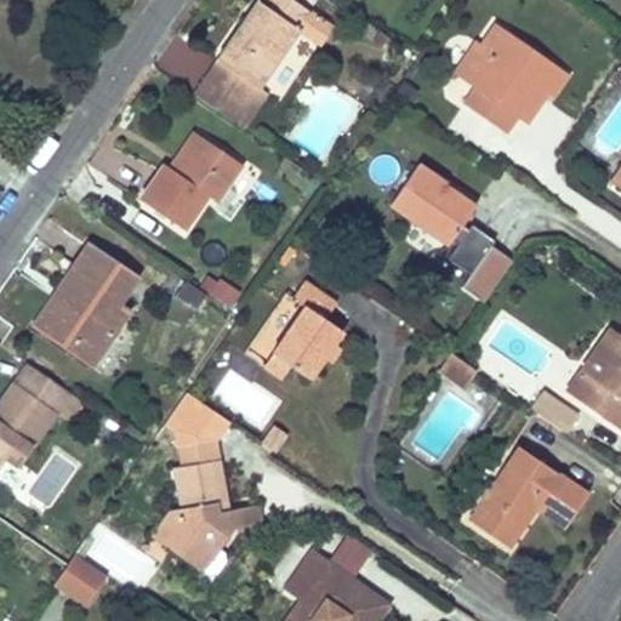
[(255,0),(216,57),(238,73),(224,93),(221,98),(231,106),(234,101),(245,108),(258,87),(300,29),(311,12),(292,0),(258,0),(258,3),(255,0)]
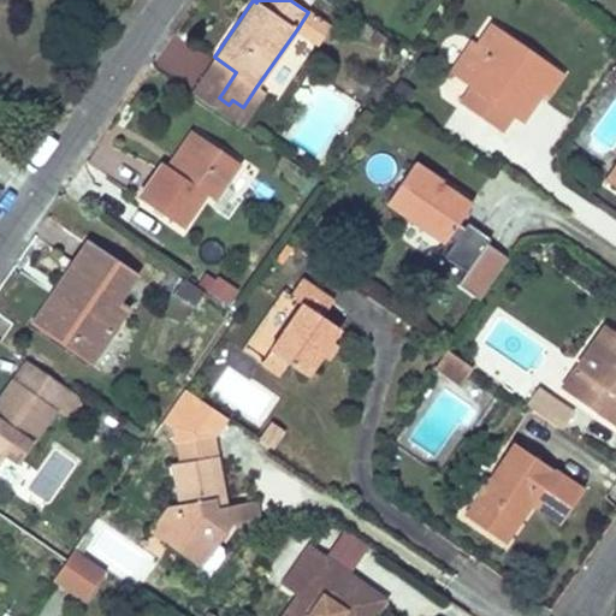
[(318,42),(329,27),(330,24),(309,11),(308,12),(297,29),(318,42)]
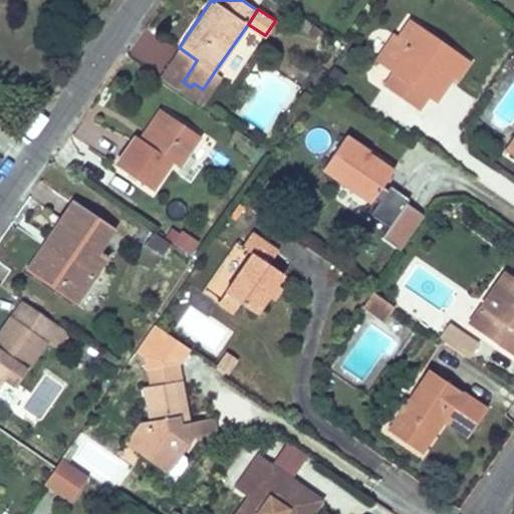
[(398,37),(379,63),(393,72),(382,85),(418,109),(427,96),(443,73),(451,78),(456,82),(470,62),(410,20),(398,37)]
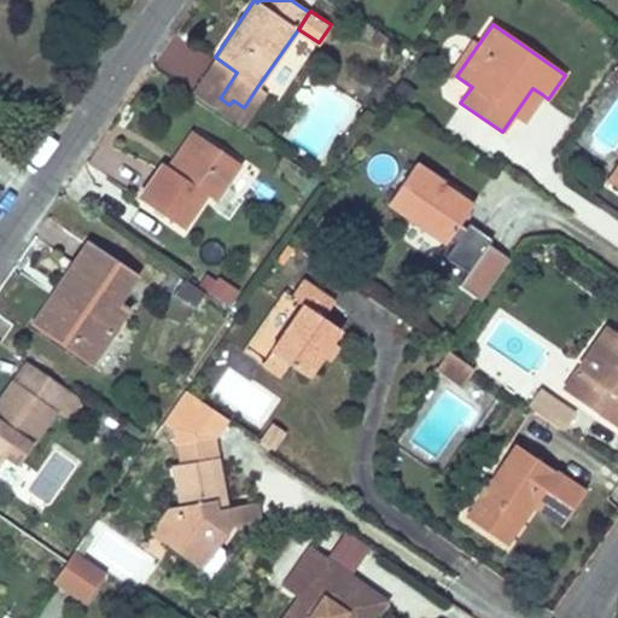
[(169,36),(156,69),(193,83),(207,52),(169,36)]
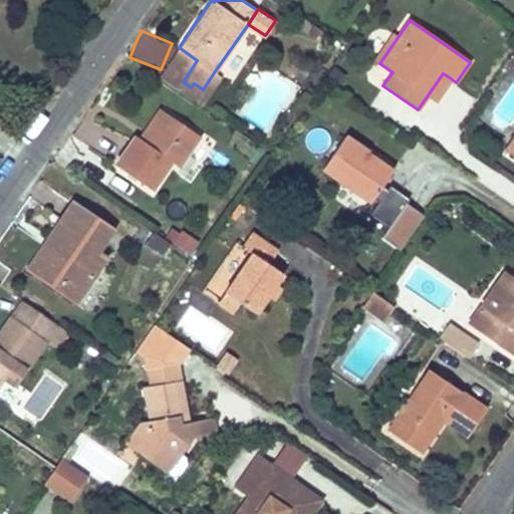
[(373,59),(379,63),(398,37),(392,34),(373,59)]
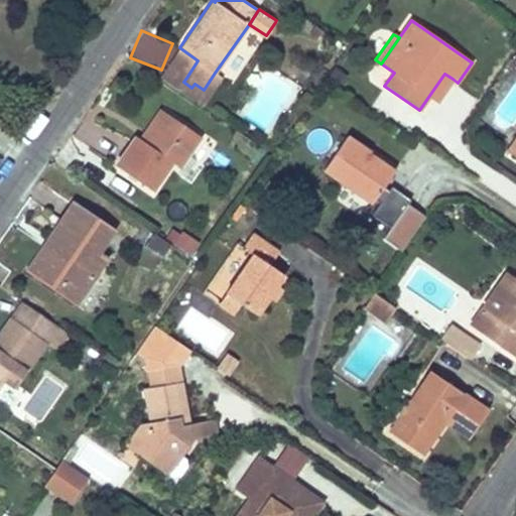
[(221,77),(215,73),(204,90),(195,84),(191,88),(183,82),(186,78),(198,60),(179,47),(159,78),(201,107),(221,77)]
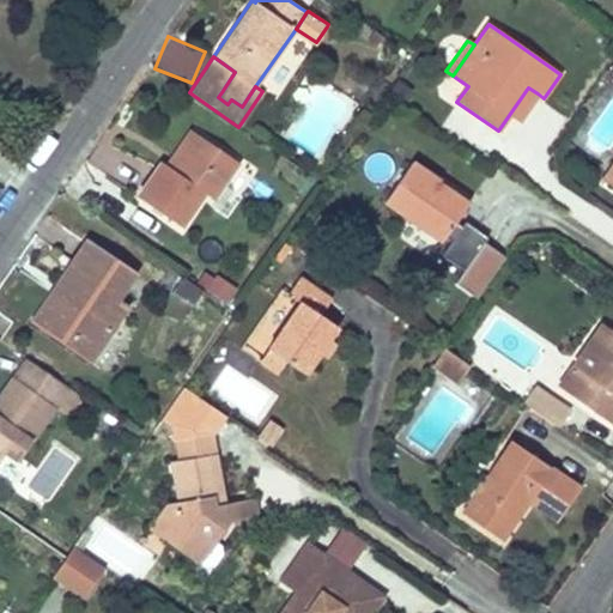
[(528,87),(509,115),(519,121),(538,93),(528,87)]
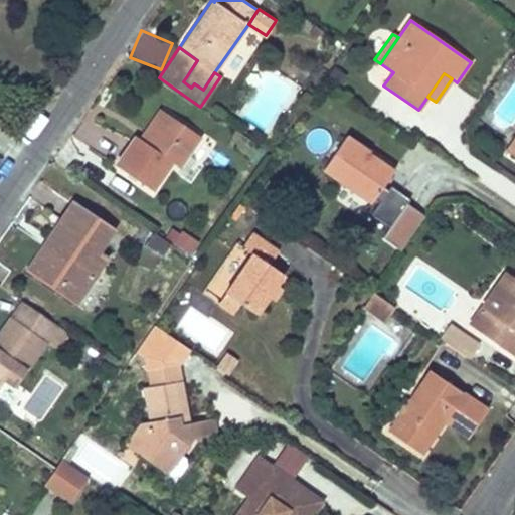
[(159,110),(139,140),(145,144),(165,115),(159,110)]
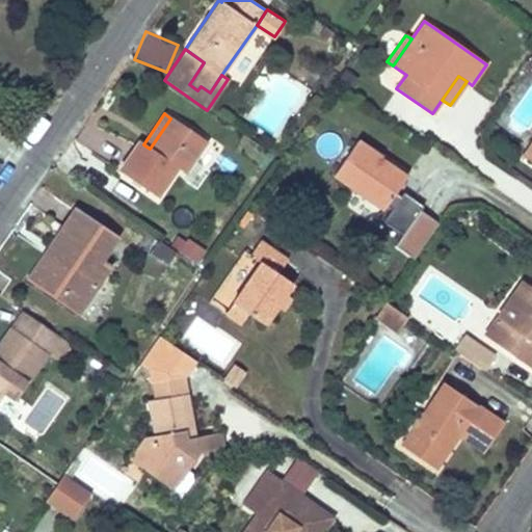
[(150,149),(143,144),(138,141),(118,171),(157,196),(177,167),(185,173),(207,141),(170,118),(150,149)]
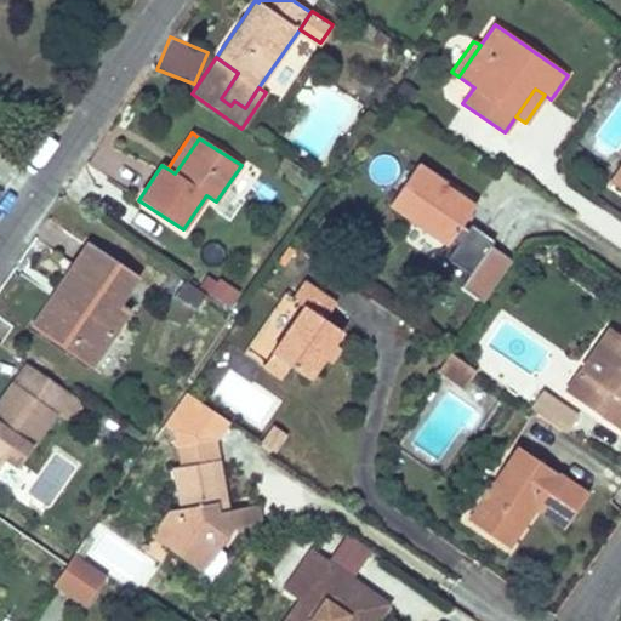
[(461,224),(473,209),(440,186),(444,182),(419,164),(391,204),(448,244),(450,240),(456,244),(446,258),(468,273),(460,286),(482,302),(511,260),(490,245),(494,240),(471,224),(467,229),(461,224)]
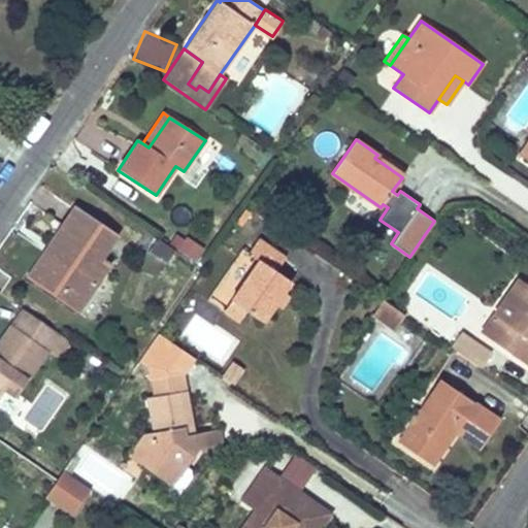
[(406,170),(380,152),(377,155),(374,158),(402,177),(406,170)]
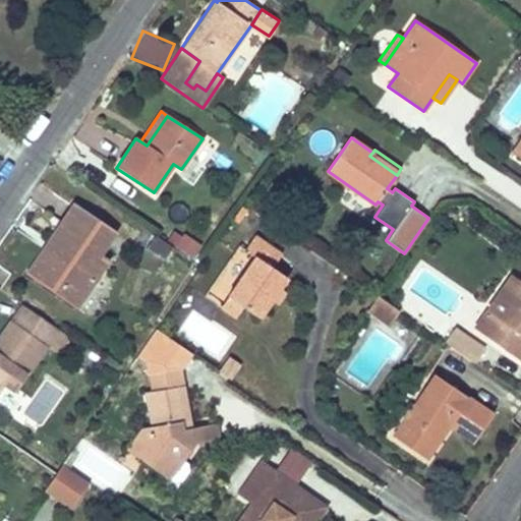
[(242,204),(231,221),(236,224),(247,207),(242,204)]
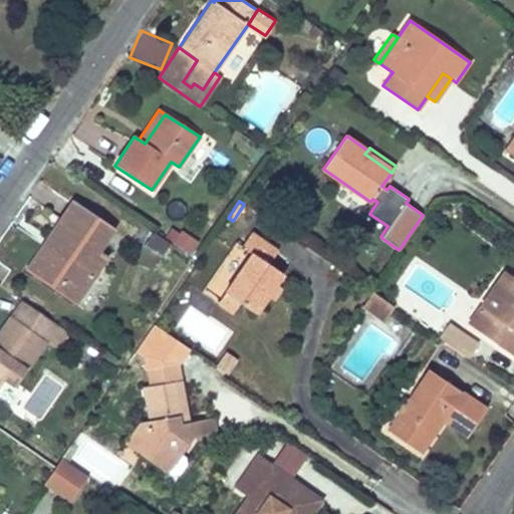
[(44,245),(27,269),(58,290),(67,277),(84,276),(89,280),(103,259),(95,254),(111,231),(72,205),(51,234),(56,238),(48,249),(44,245)]
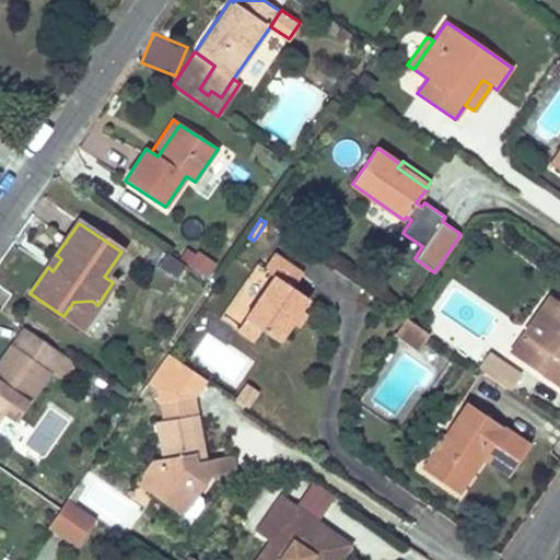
[(200,252),(191,264),(209,276),(218,263),(200,252)]
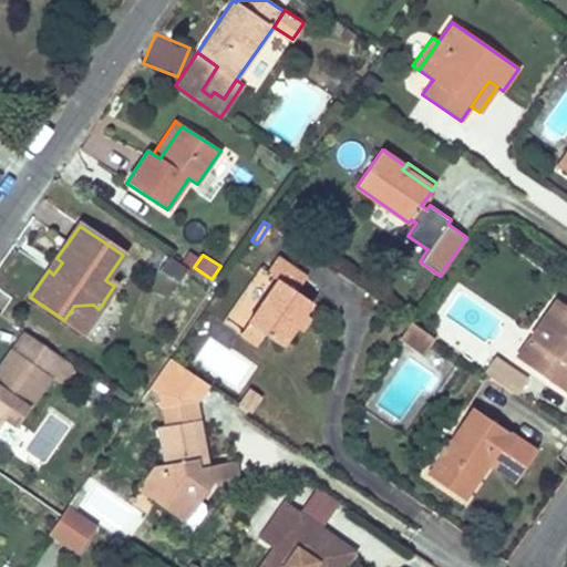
[(186,268),(168,256),(158,269),(176,282),(186,268)]
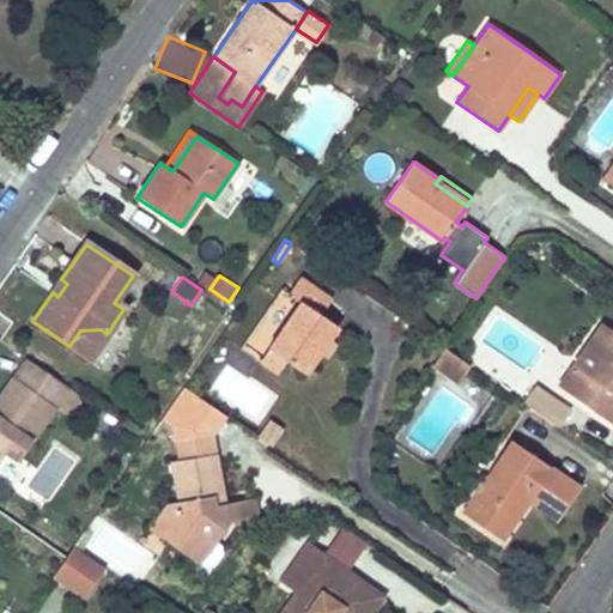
[(304,375),(319,353),(328,340),(338,327),(320,315),(331,301),(299,278),(287,295),(299,304),(259,362),(277,374),(286,362),(304,375)]
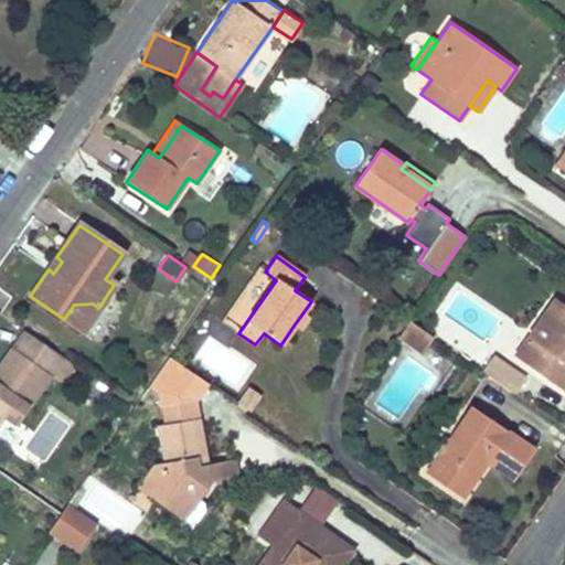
[(56,257),(49,269),(53,274),(62,262),(56,257)]
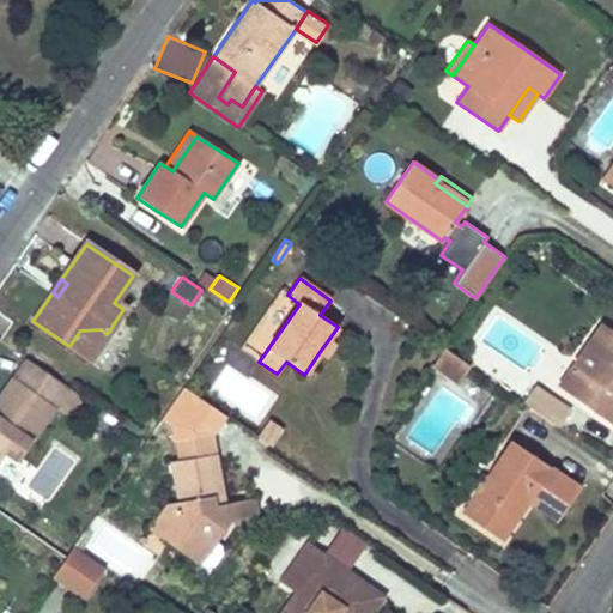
[(601,325),(572,366),(589,378),(575,400),(612,424),(612,328),(611,332),(601,325)]
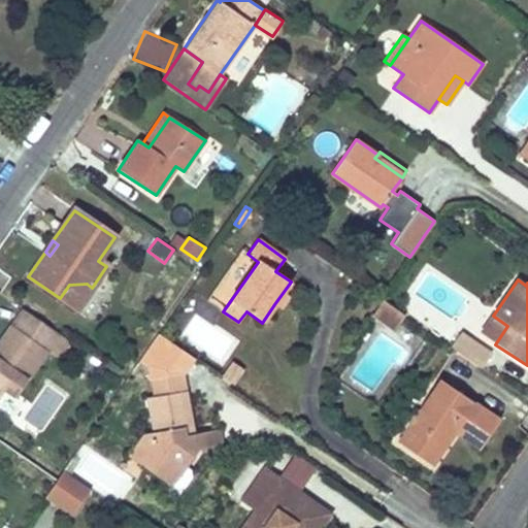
[(69,285),(60,298),(77,309),(92,288),(87,284),(69,285)]
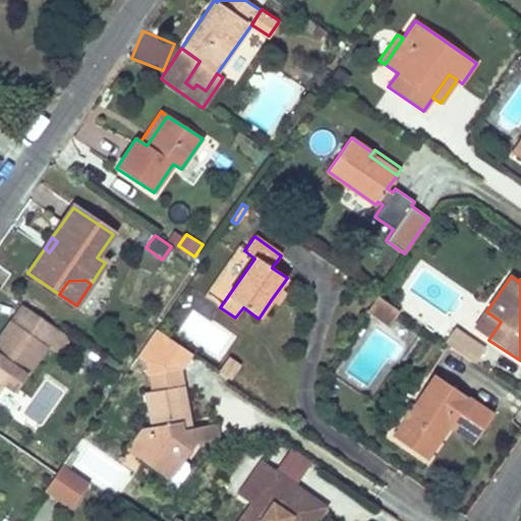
[(279,289),(271,300),(277,304),(285,293),(279,289)]
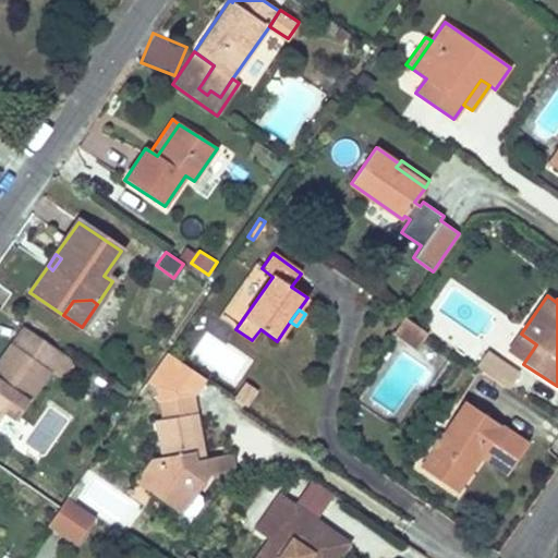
[(426,330),(405,315),(395,331),(415,346),(426,330)]
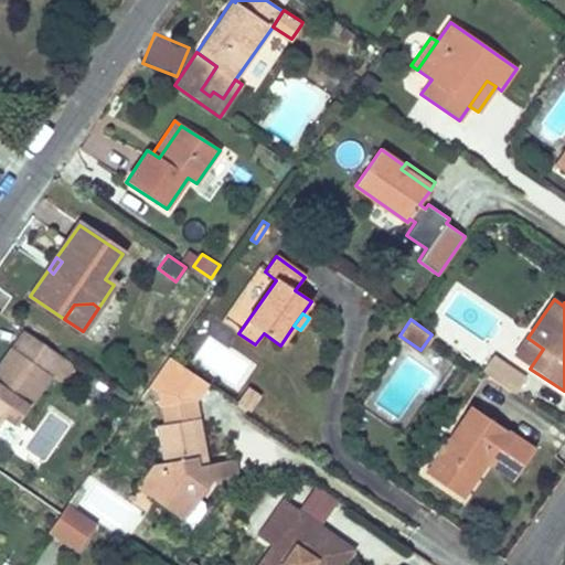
[(61,355),(22,329),(9,349),(48,375),(61,355)]
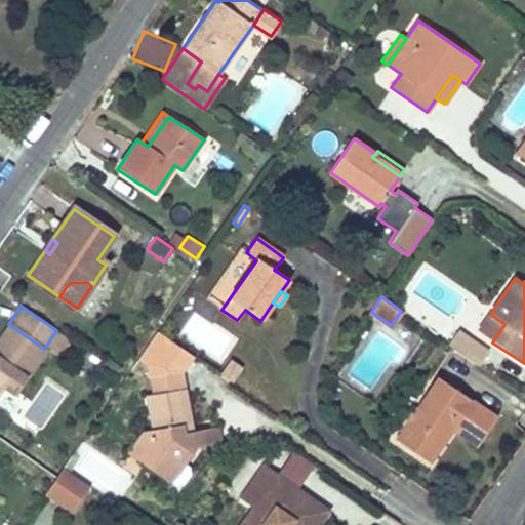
[(490,314),(478,332),(492,342),(505,324),(490,314)]
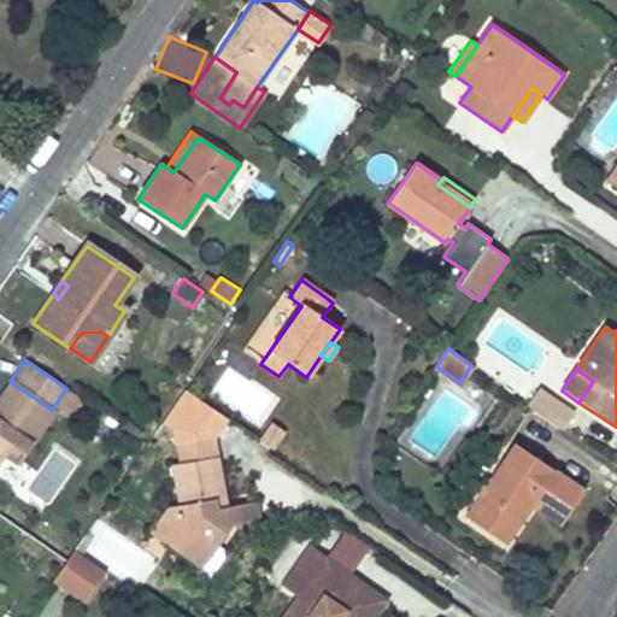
[(0,457),(3,454),(15,463),(52,410),(10,381),(0,393),(0,457)]
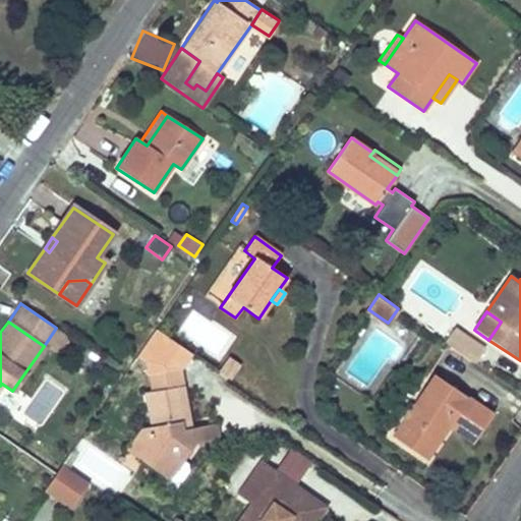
[(451,331),(444,341),(474,362),(481,351),(451,331)]
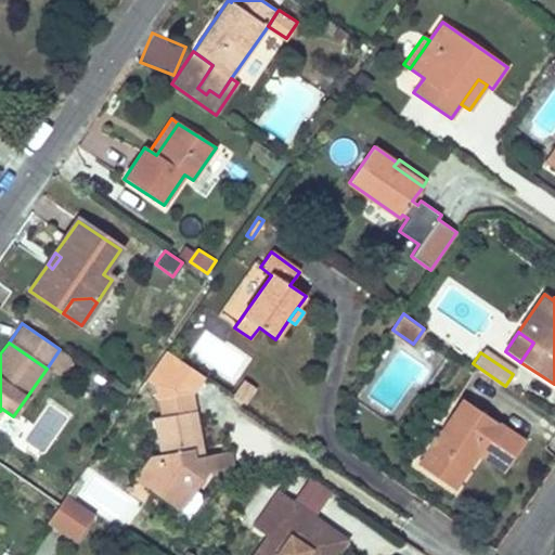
[(191,450),(201,448),(192,398),(157,375),(136,407),(154,420),(160,456),(150,457),(136,479),(179,508),(186,513),(194,512),(202,501),(199,493),(193,489),(205,473),(203,456),(192,459),(191,450)]
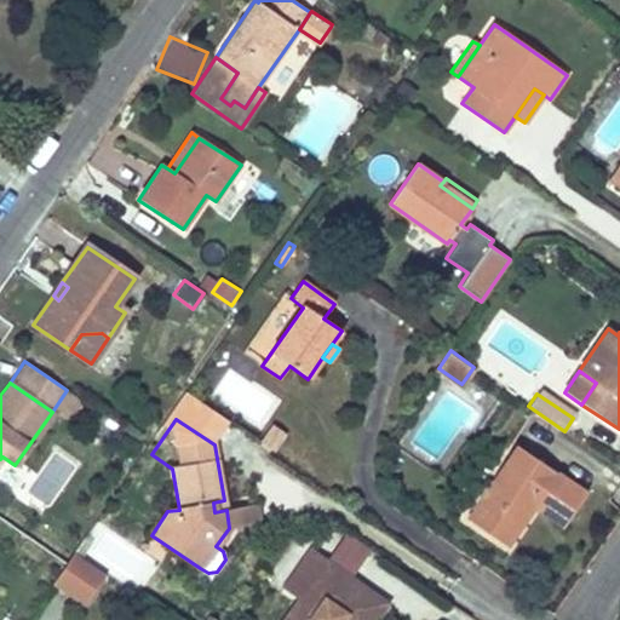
[(269,449),(281,431),(270,424),(257,441),(269,449)]
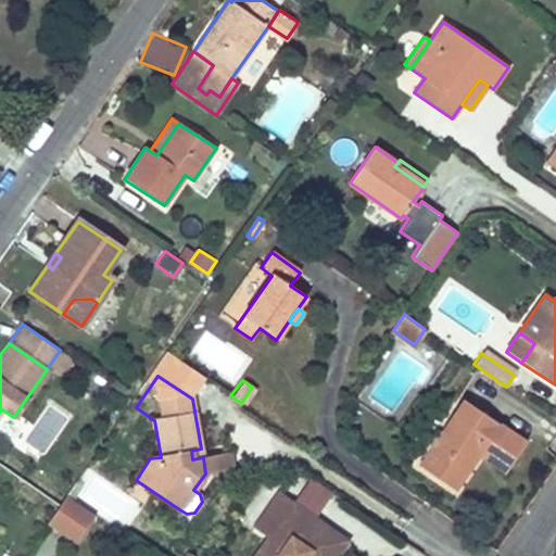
[(463,401),(418,465),(453,490),(477,455),(503,471),(523,442),(463,401)]
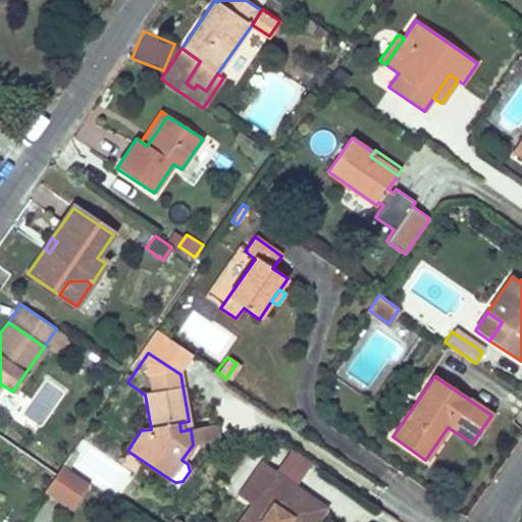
[(191,429),(189,421),(179,423),(180,431),(191,429)]
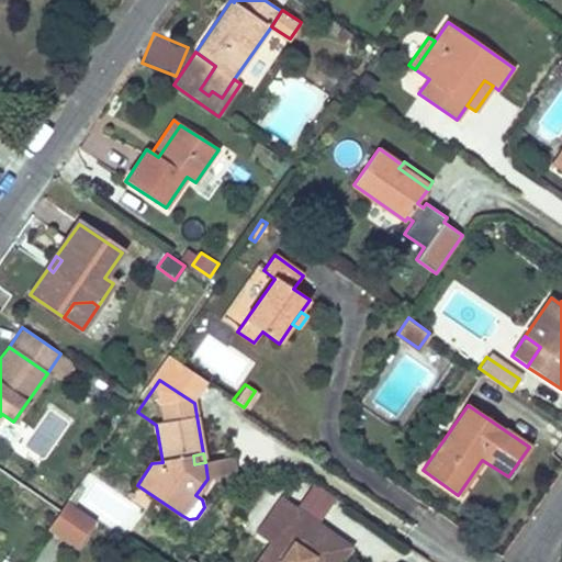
[(231,459),(205,462),(208,479),(234,473),(231,459)]
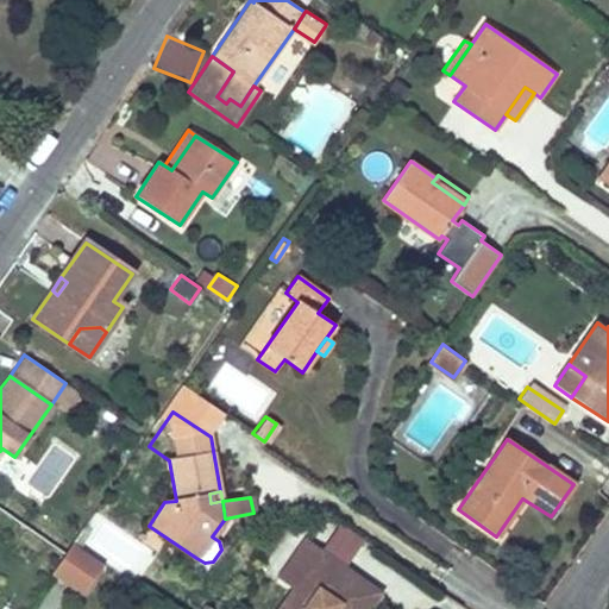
[(337,527),(319,552),(345,570),(363,545),(337,527)]
